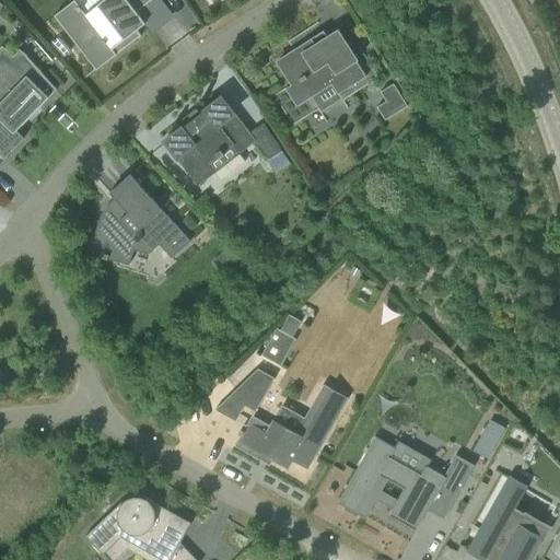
[(136,30),(146,23),(136,11),(138,10),(149,0),(102,0),(84,14),(73,0),(54,15),(95,70),(140,36),(136,30)]
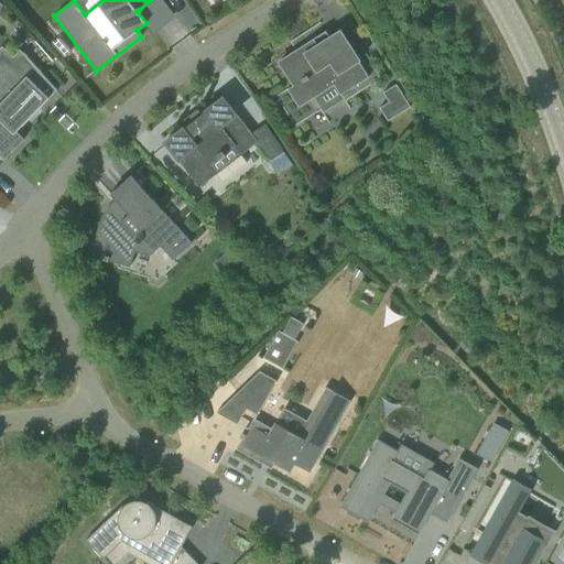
[(286,89),(299,107),(334,85),(340,95),(368,77),(358,62),(360,61),(340,29),(328,36),(325,31),(306,43),(307,44),(278,63),(292,86),(286,89)]
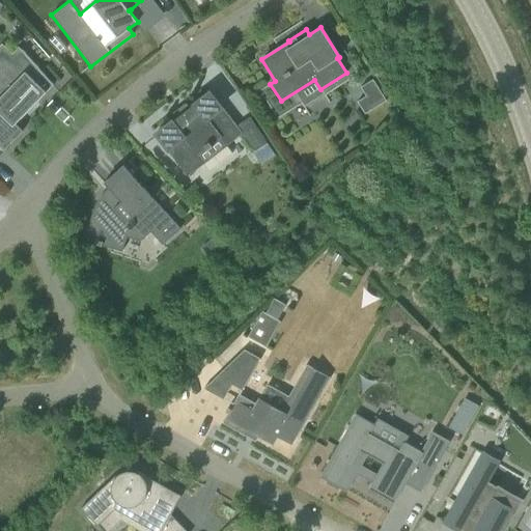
[(55,35),(49,42),(59,54),(65,48),(55,35)]
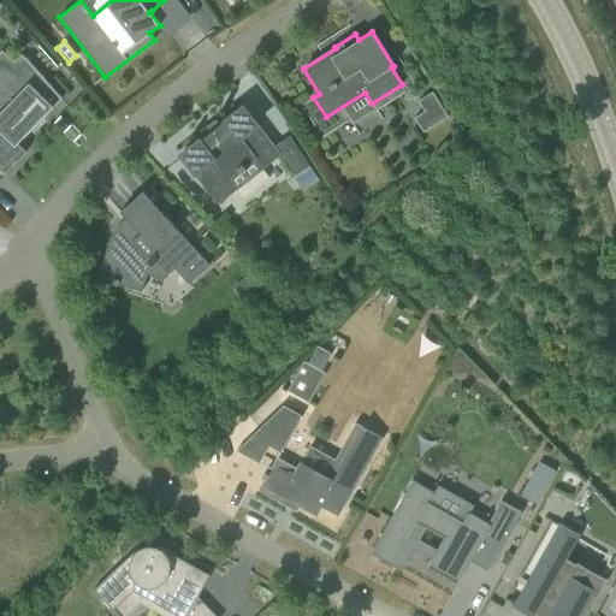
[(61,101),(24,59),(13,70),(1,59),(0,59),(0,107),(4,111),(0,114),(0,171),(4,175),(24,153),(13,143),(21,137),(23,140),(45,118),(42,114),(48,108),(51,111),(61,101)]
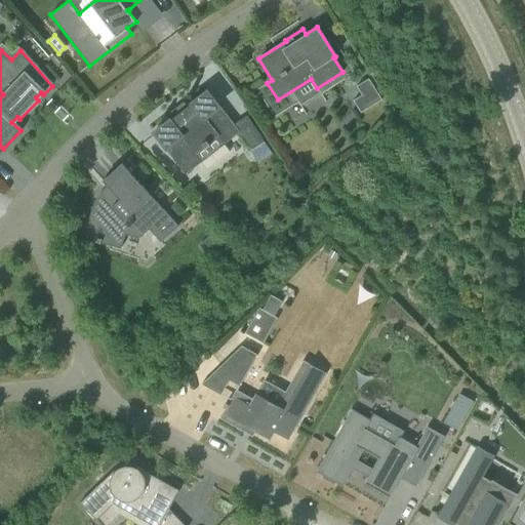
[(361,112),(381,98),(368,78),(356,86),(361,94),(353,99),(361,112)]
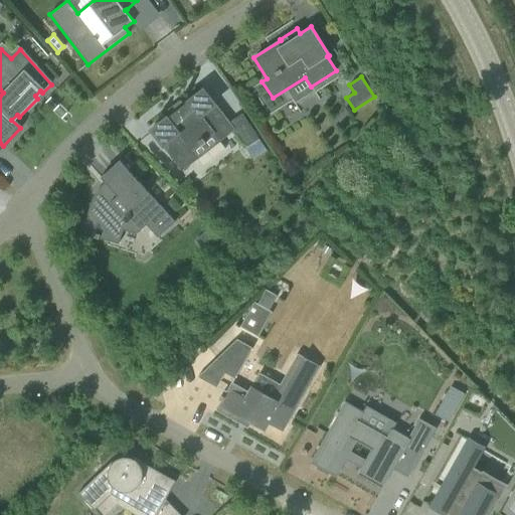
[(228,123),(202,90),(183,105),(180,100),(166,110),(170,115),(151,130),(181,169),(197,157),(191,150),(199,144),(201,146),(206,142),(204,140),(212,134),(218,141),(232,130),(244,148),(259,139),(241,114),(228,123)]
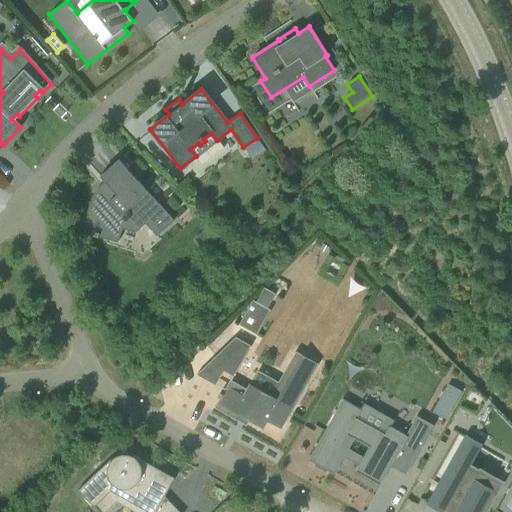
[(93,235),(98,237),(98,236),(114,241),(118,227),(134,232),(135,233),(137,232),(136,231),(145,223),(156,236),(174,220),(118,159),(100,176),(108,186),(98,195),(94,192),(92,196),(91,200),(89,204),(85,218),(86,218),(82,230),(94,233),(93,235)]
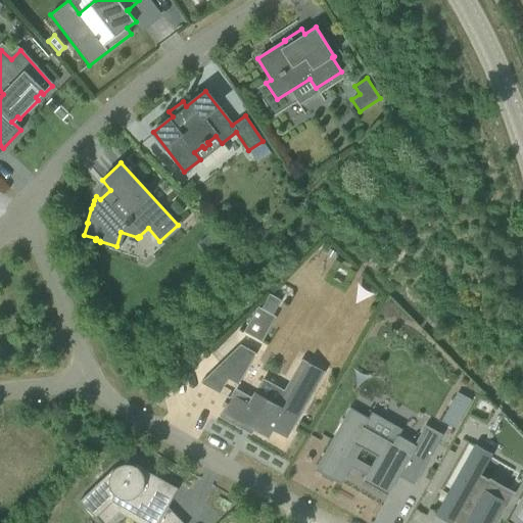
[(208,235),(199,243),(208,253),(218,245),(208,235)]
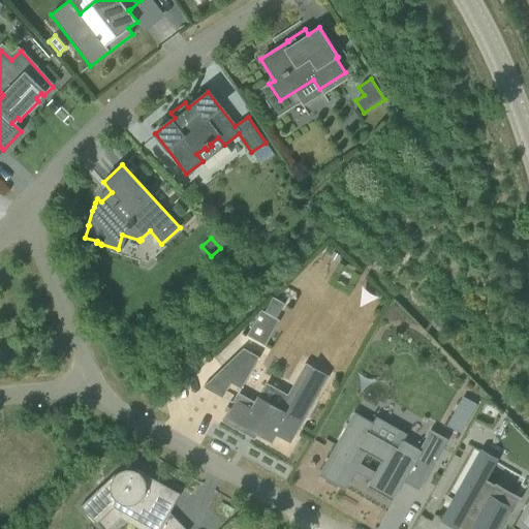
[(260,309),(246,335),(263,345),(278,319),(260,309)]
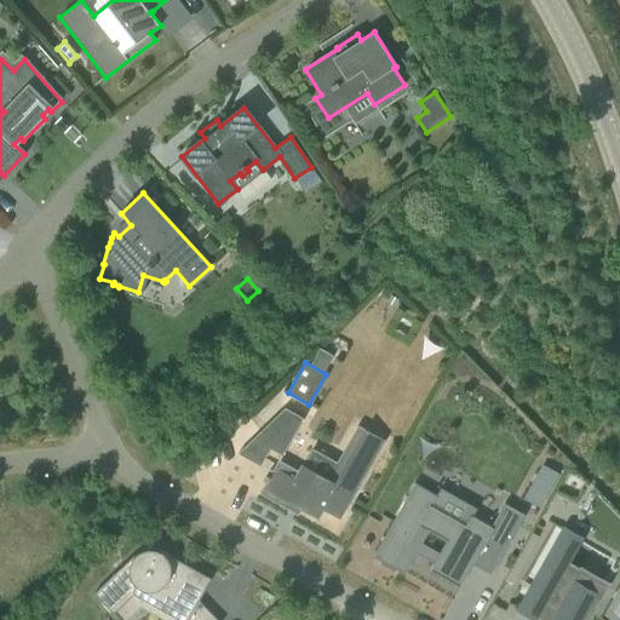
[(285,408),(237,454),(260,466),(270,449),(282,455),(303,419),(285,408)]
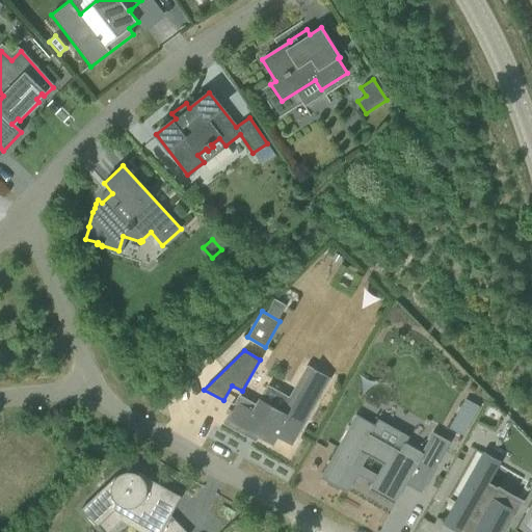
[(222,424),(241,434),(244,429),(271,444),(270,445),(272,446),(273,444),(272,444),(276,436),(291,445),(329,377),(307,365),(281,410),(260,399),(257,404),(239,395),(231,409),(228,408),(225,413),(228,414),(222,424)]
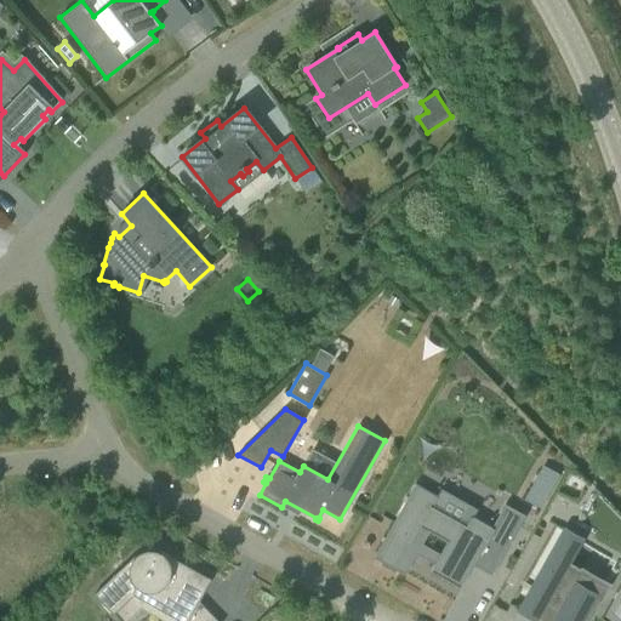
[(478,510),(442,489),(437,496),(415,484),(374,558),(405,575),(417,554),(434,564),(431,571),(461,588),(473,565),(491,576),(525,516),(505,505),(491,528),(473,518),(478,510)]
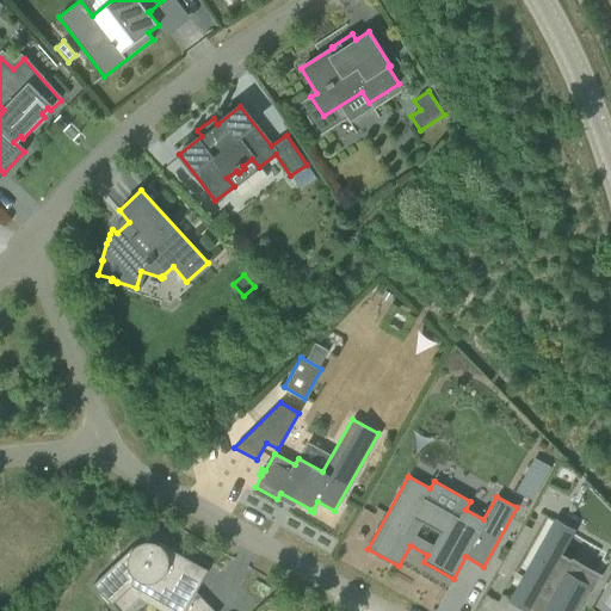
[(572,561),(573,559),(572,559),(571,560),(561,555),(573,535),(572,534),(554,524),(553,523),(510,598),(512,598),(534,610),(574,610),(588,586),(596,574),(572,561)]
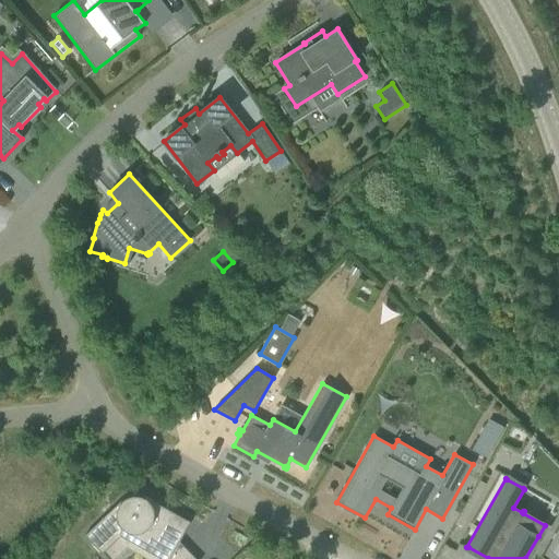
[(161,558),(195,558),(179,542),(190,522),(145,497),(144,498),(141,497),(138,496),(134,496),(133,496),(130,497),(127,498),(125,499),(122,500),(121,500),(84,535),(102,554),(120,536),(161,558)]
